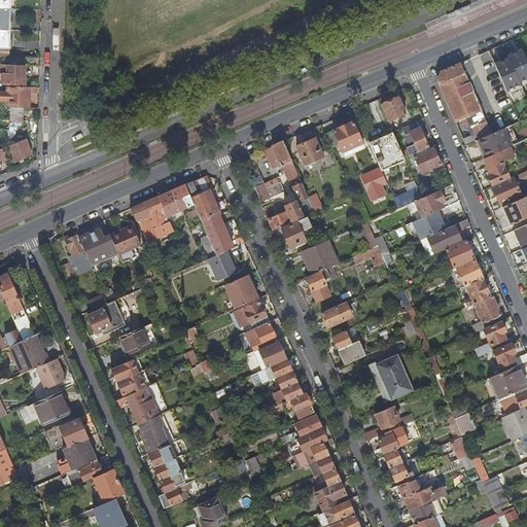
[(0,0),(0,47),(8,48),(9,0),(0,0)]
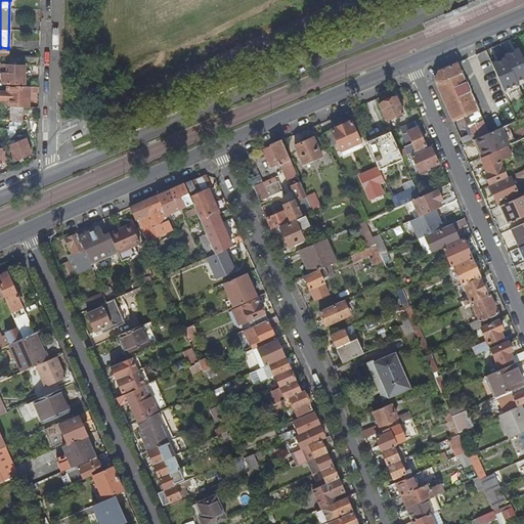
[(467,5),(443,15),(445,19),(469,8),(467,5)]
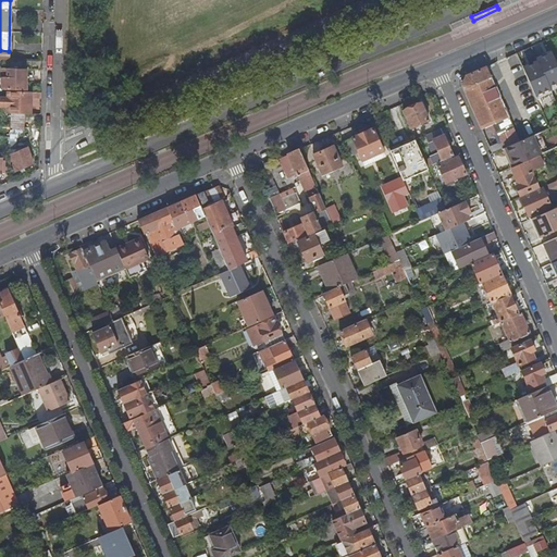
[(530,61),(540,84),(556,76),(556,63),(552,51),(543,56),(545,61),(540,63),(537,58),(530,61)]
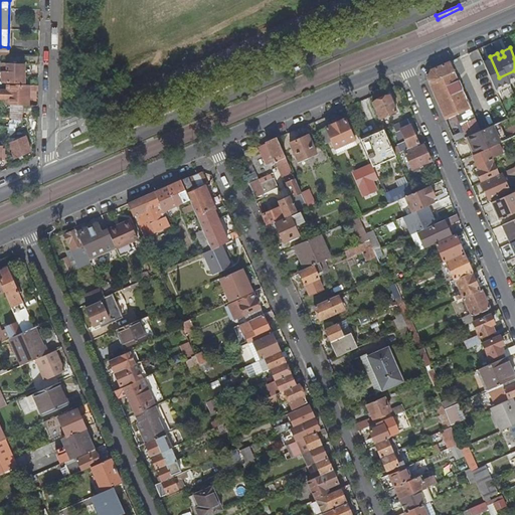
[(427,79),(446,120),(456,115),(463,132),(453,136),(455,142),(465,138),(480,131),(450,61),(431,69),(427,79)]
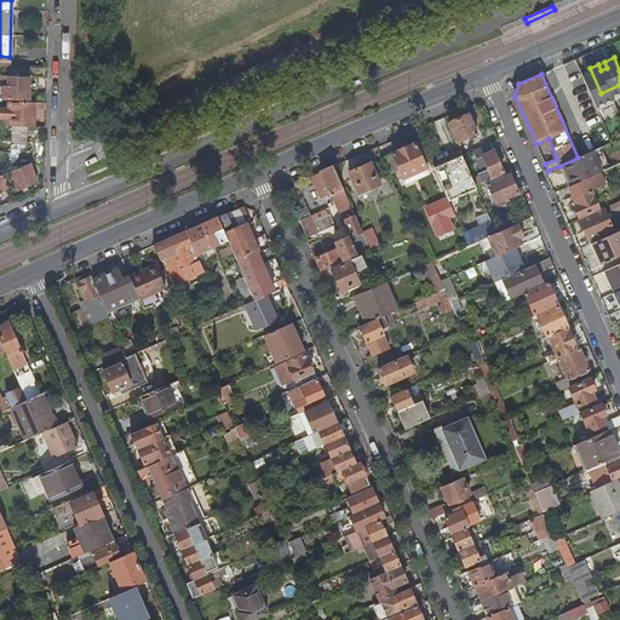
[(3,76),(3,101),(29,101),(29,78),(3,76)]
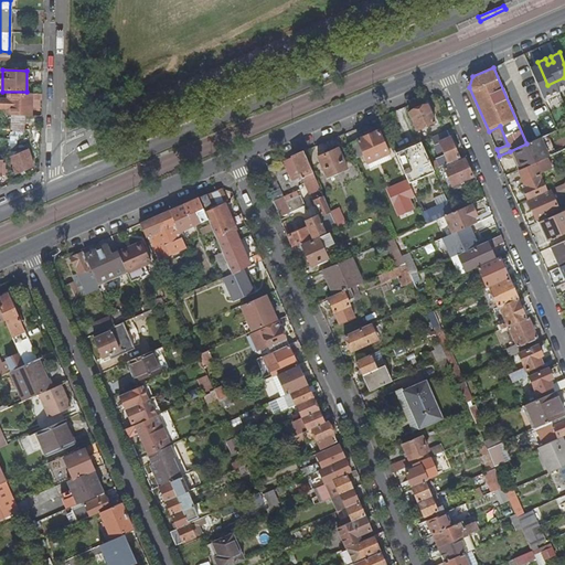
[(8,96),(8,115),(11,115),(32,116),(32,99),(42,99),(42,94),(2,93),(2,96),(8,96)]
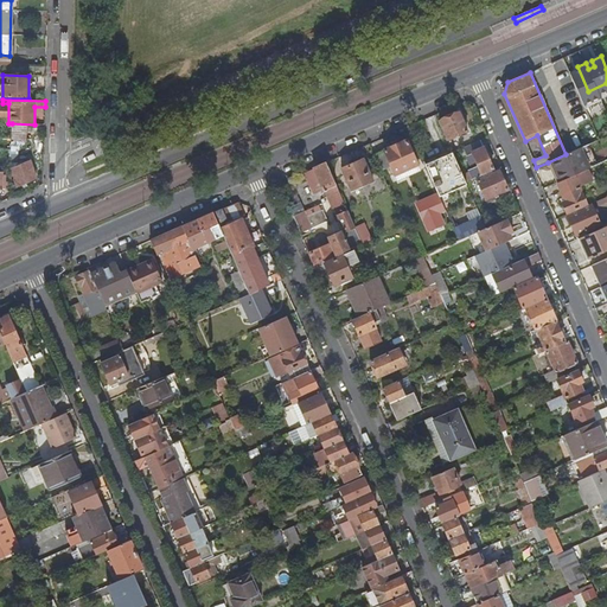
[(440,121),(448,140),(467,132),(458,113),(440,121)]
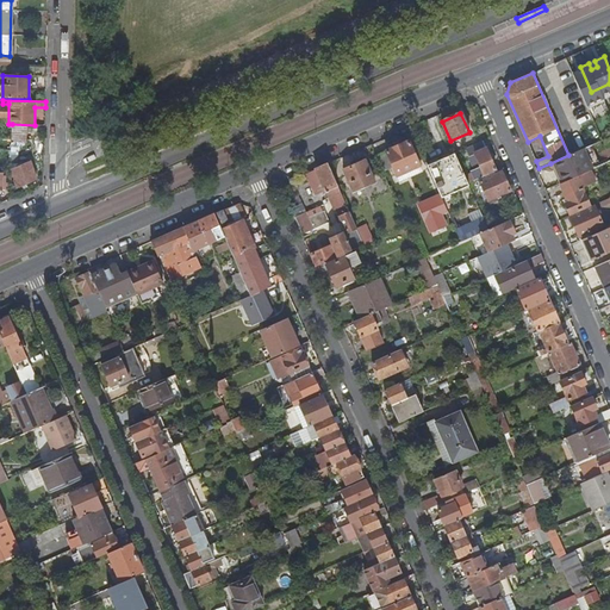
[(595,123),(601,137),(609,134),(603,119),(595,123)]
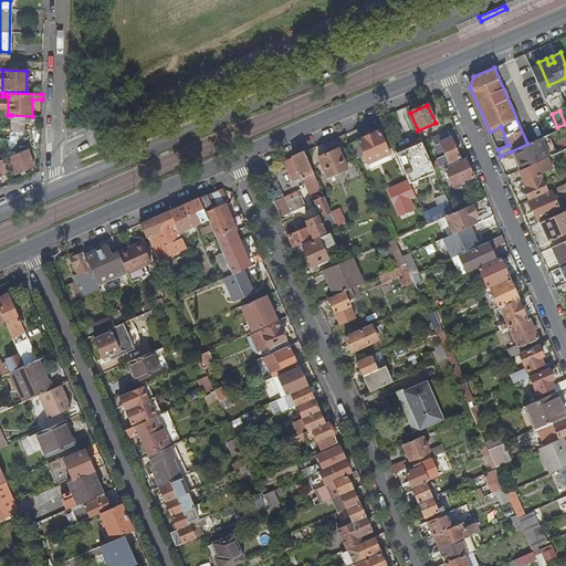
[(348,144),(355,158),(364,155),(368,163),(389,154),(379,130),(348,144)]
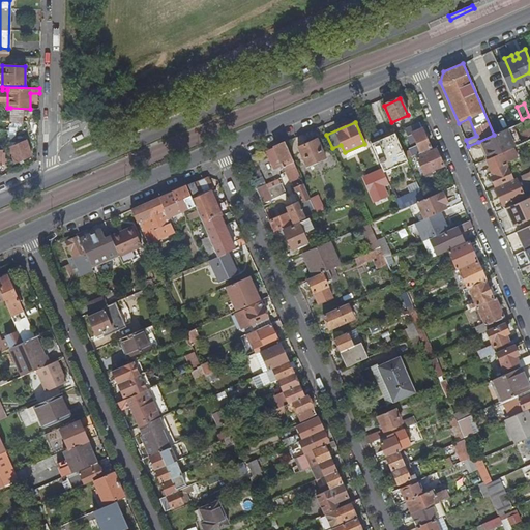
[(404,129),(413,147),(409,149),(410,150),(403,153),(406,159),(431,148),(419,122),(404,129)]
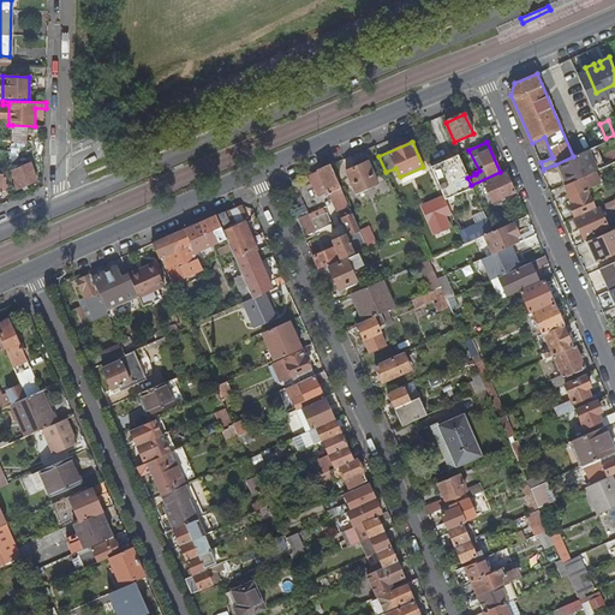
[(555,165),(560,177),(562,175),(566,184),(593,171),(604,167),(595,147),(573,156),(555,165)]
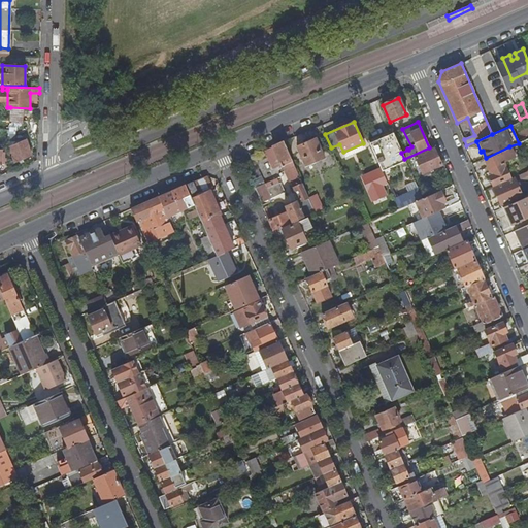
[(369,143),(381,168),(382,170),(405,160),(404,159),(401,153),(393,133),(369,143)]
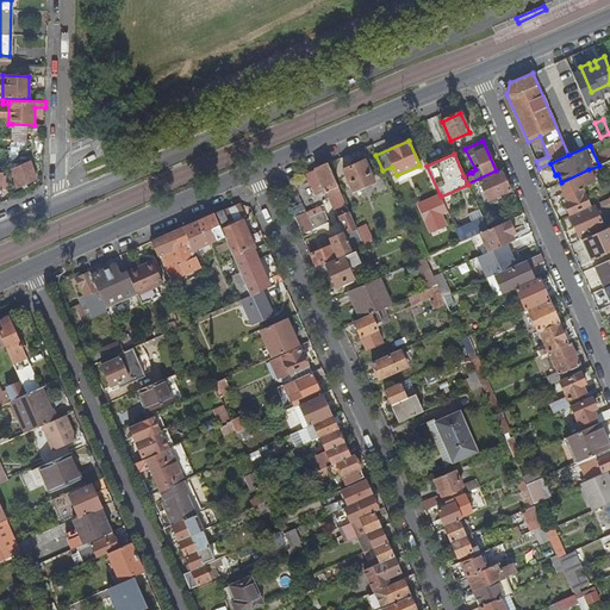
[(343,169),(353,192),(374,182),(365,160),(343,169)]
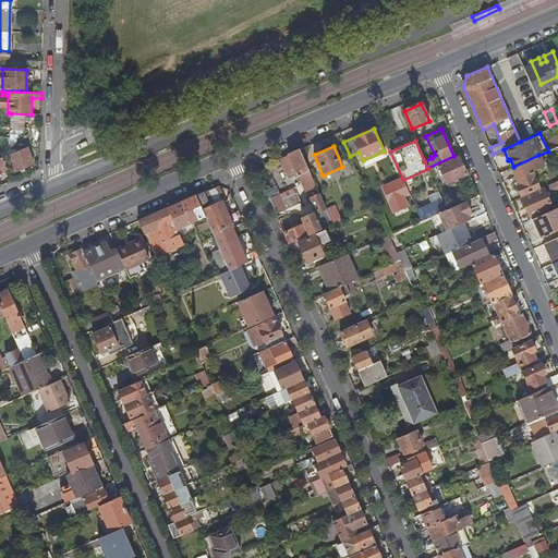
[(11,156),(17,171),(36,162),(28,147),(11,156)]
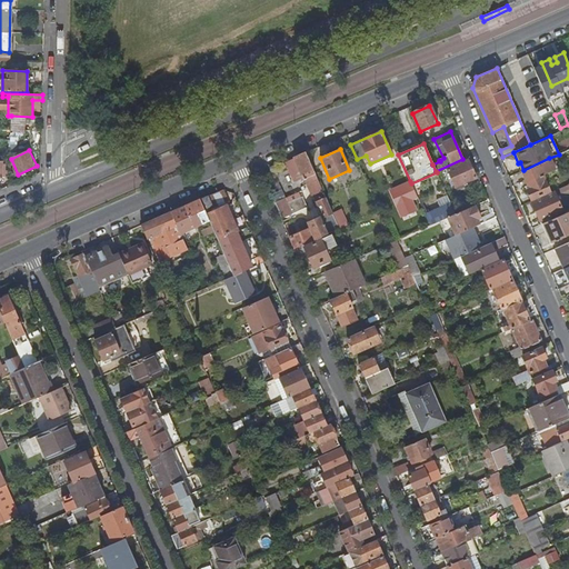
[(303,178),(311,196),(316,193),(317,196),(320,200),(316,202),(321,216),(307,222),(309,228),(289,237),(295,249),(339,229),(306,152),(293,158),(293,159),(302,178),(303,178)]
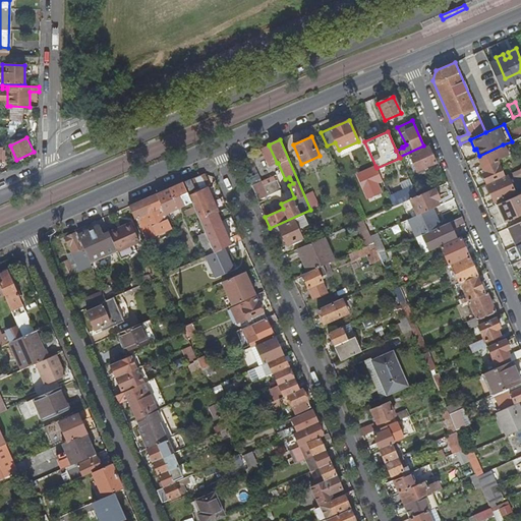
[(358,141),(339,150),(340,153),(360,143),(358,141)]
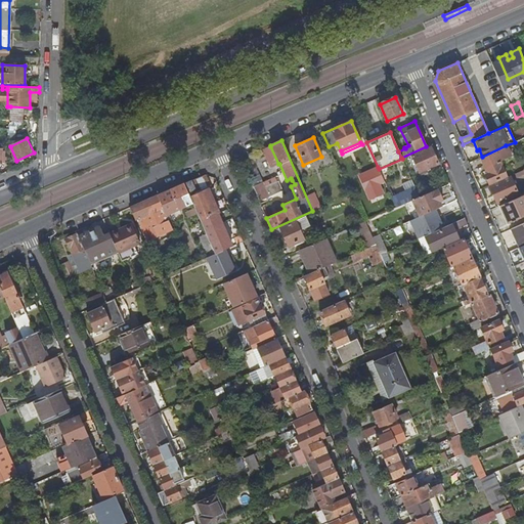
[(480,158),(487,174),(485,175),(488,183),(506,176),(498,161),(511,156),(506,145),(482,157),(480,158)]
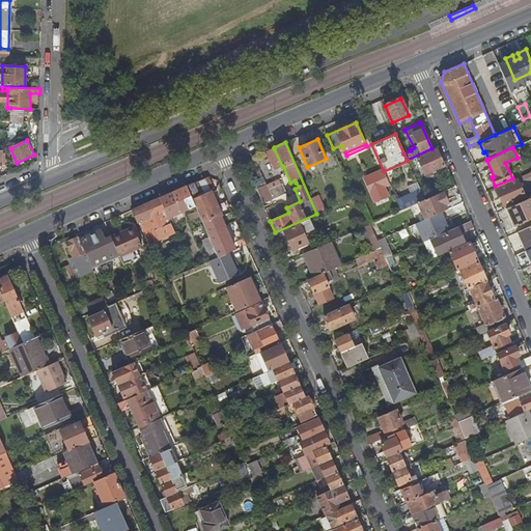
[(266,151),(274,169),(282,166),(274,148),(266,151)]
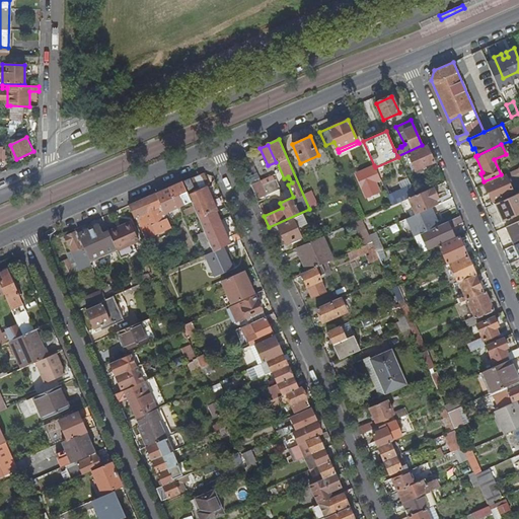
[(411,153),(418,169),(425,166),(434,162),(427,146),(411,153)]
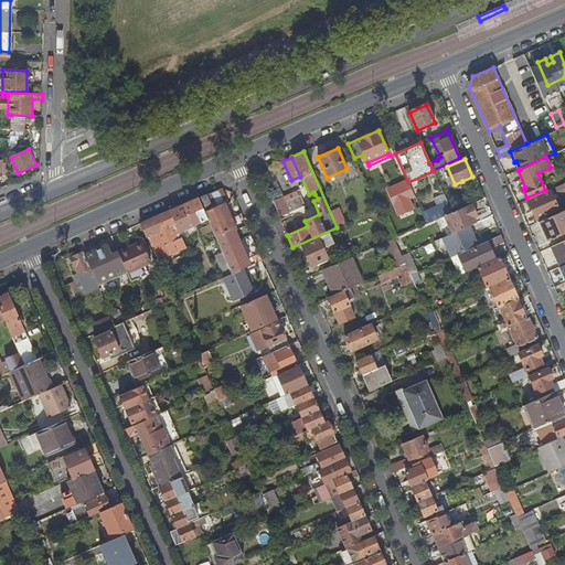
[(407,180),(387,189),(391,196),(377,202),(380,208),(413,192),(408,182),(407,180)]
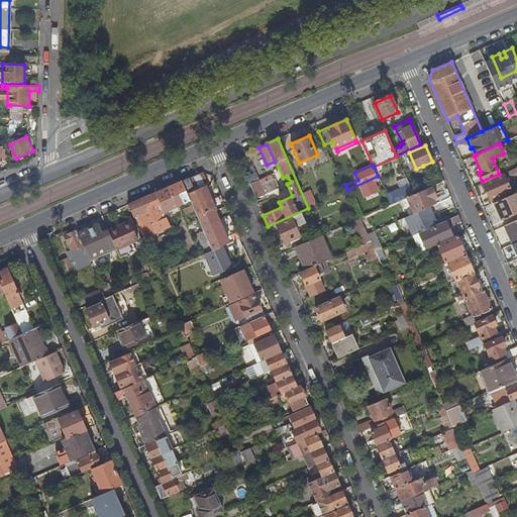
[(483,183),(491,199),(500,196),(501,198),(508,195),(507,193),(511,191),(504,177),(516,171),(516,166),(502,173),(503,174),(483,183)]
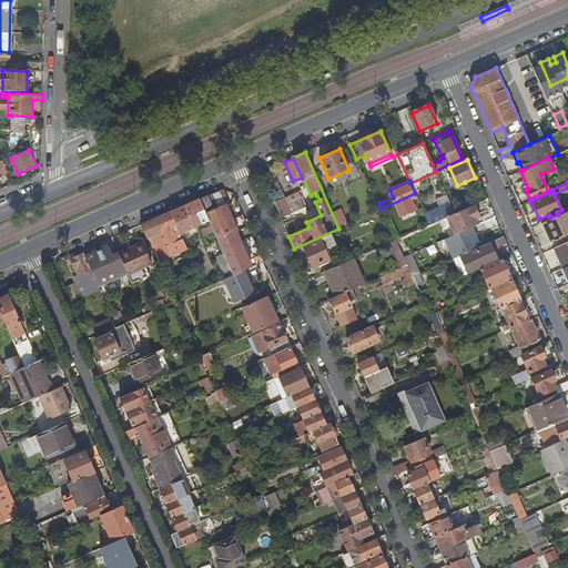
[(296,190),(282,195),(284,200),(297,194),(296,190)]
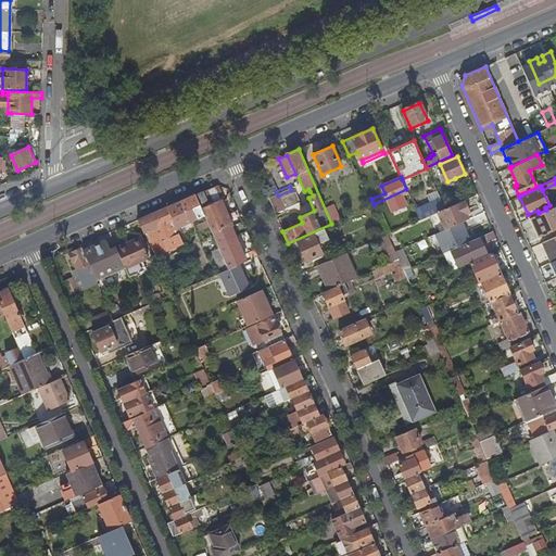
[(207,201),(199,204),(204,216),(228,268),(238,264),(245,261),(230,227),(226,215),(213,188),(203,191),(207,201)]
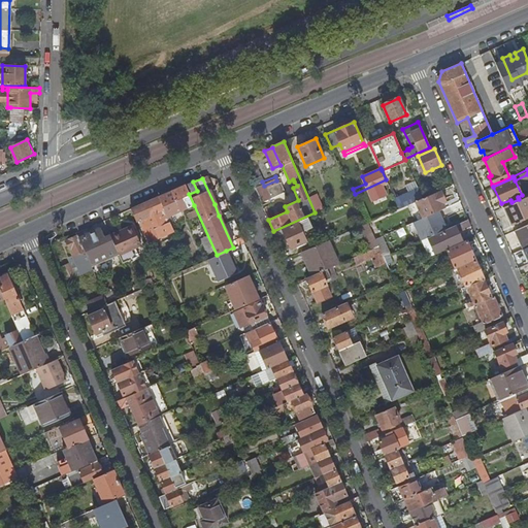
[(253,185),(259,199),(283,190),(277,179),(276,180),(264,186),(262,182),(262,180),(253,185)]
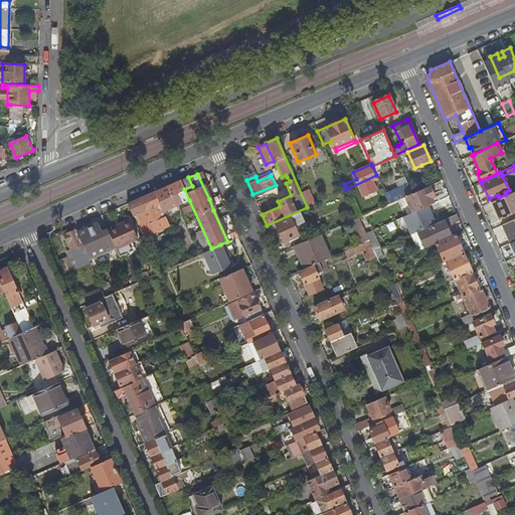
[(384,193),(388,203),(403,197),(411,193),(404,176),(395,180),(398,187),(389,191),(384,193)]
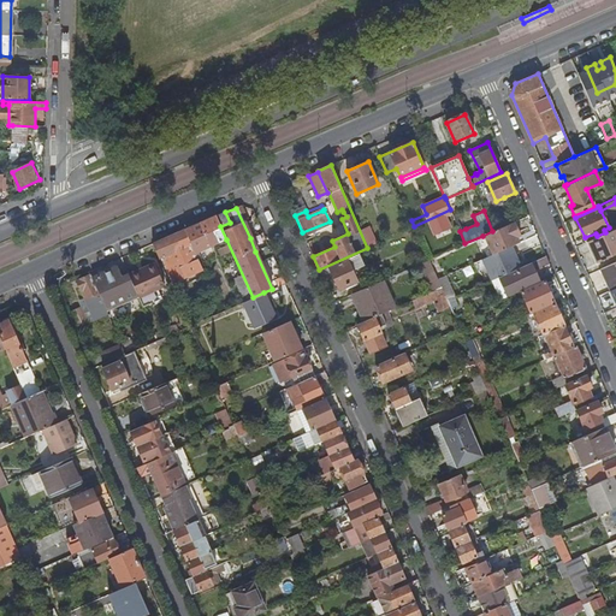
[(184,229),(195,253),(226,240),(220,226),(215,215),(184,229)]
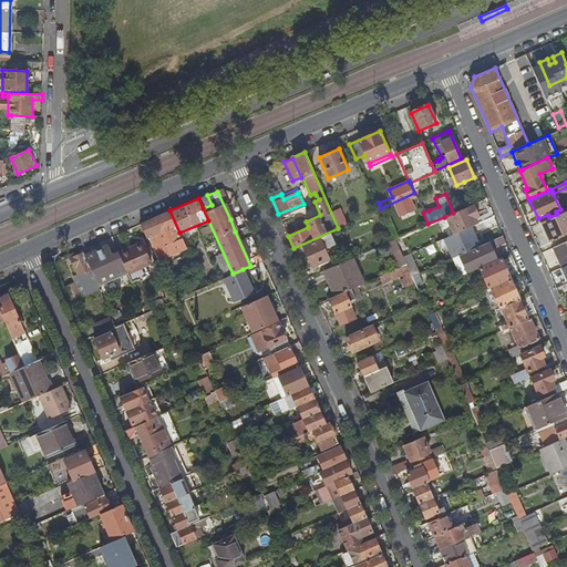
[(418,200),(423,213),(429,210),(422,198),(418,200)]
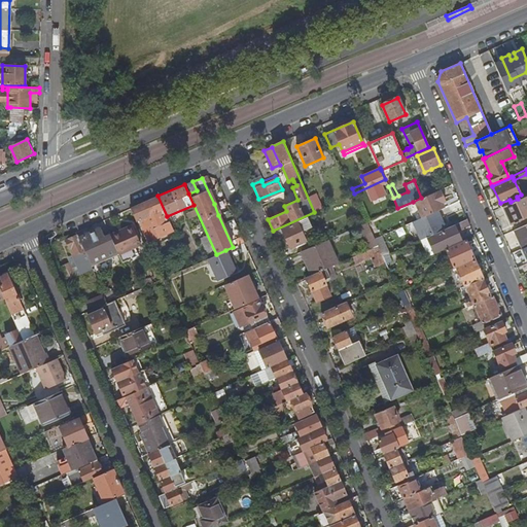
[(413,202),(420,218),(441,209),(445,207),(443,203),(445,202),(441,189),(421,198),(413,202)]
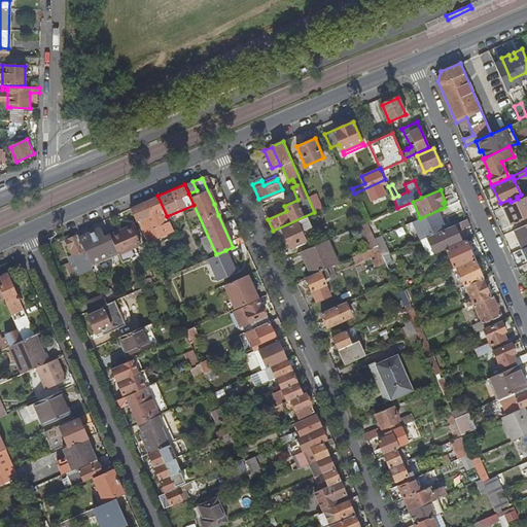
[(308,197),(315,211),(322,208),(316,192),(308,197)]
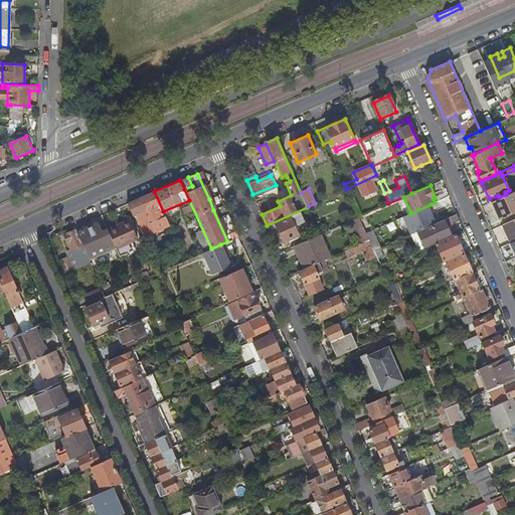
[(492,201),(499,218),(514,211),(514,190),(514,191),(492,201)]
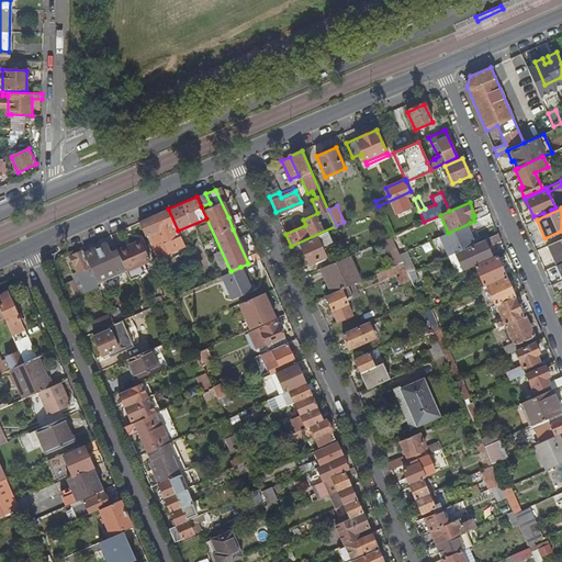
[(148,235),(157,255),(163,253),(164,255),(184,246),(178,231),(168,209),(139,222),(146,236),(148,235)]
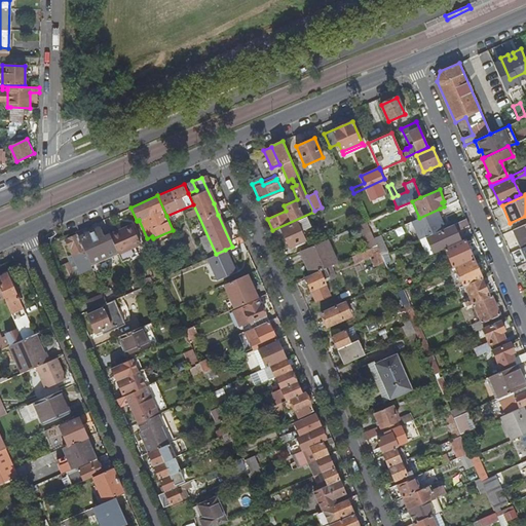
[(416,227),(421,237),(425,236),(444,228),(440,218),(443,216),(440,209),(419,218),(411,221),(414,228),(416,227)]
